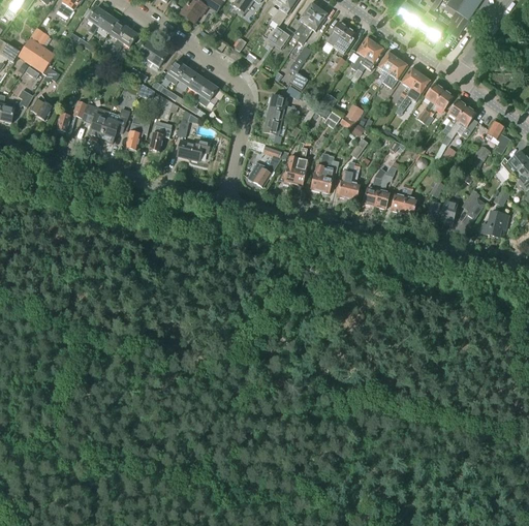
[(17,13),(25,0),(13,0),(10,1),(8,4),(9,7),(8,8),(17,13)]
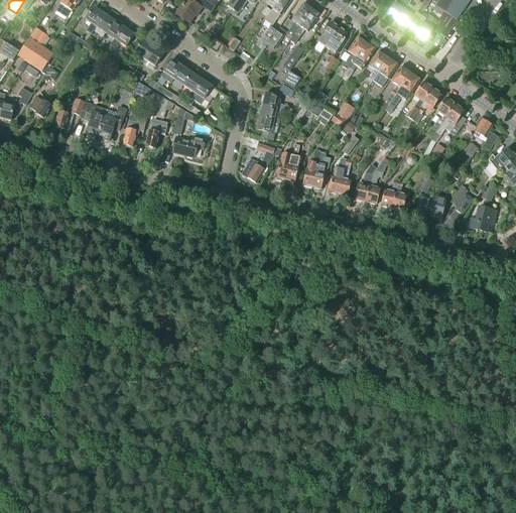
[(24,0),(16,13),(20,7),(25,10),(32,0),(24,0)]
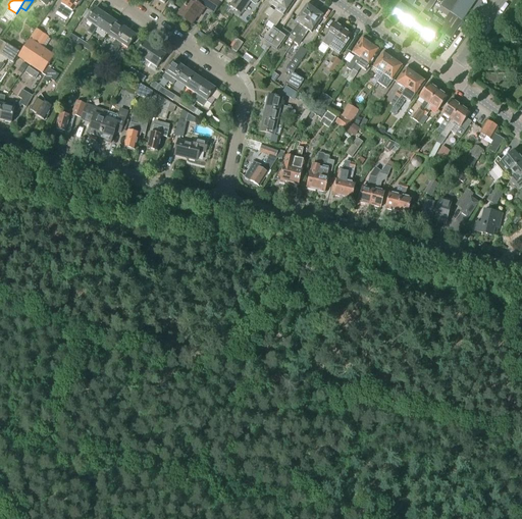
[(71,10),(77,0),(61,0),(60,2),(61,2),(56,9),(66,16),(71,9),(71,10)]
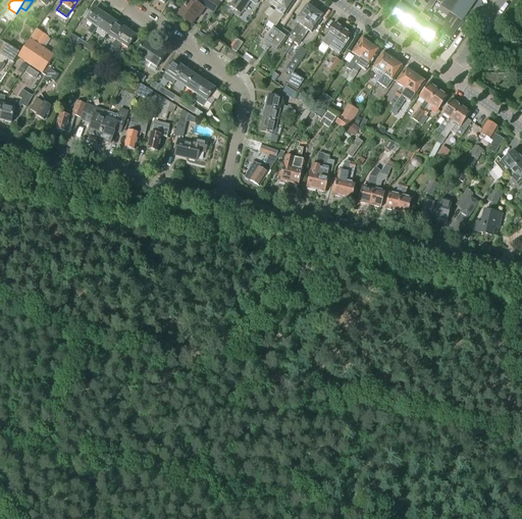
[(194,3),(190,0),(187,0),(178,14),(191,22),(196,14),(199,16),(205,6),(196,1),(194,3)]
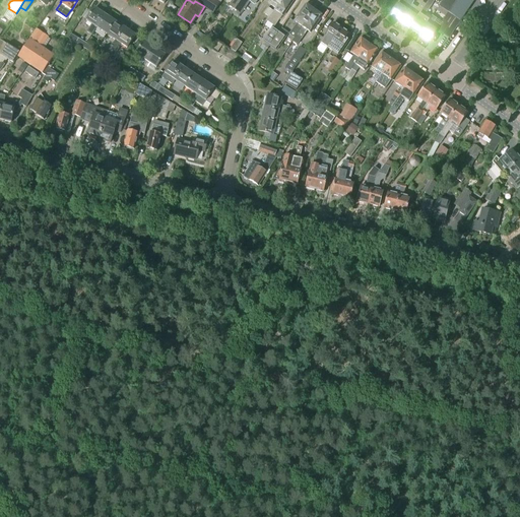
[(213,10),(220,1),(219,0),(201,0),(200,2),(213,10)]
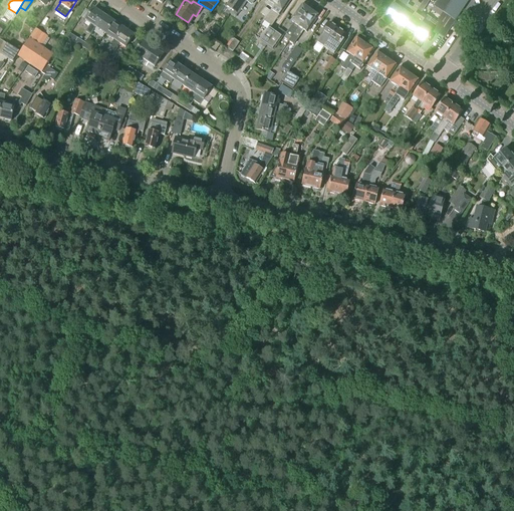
[(237,0),(232,7),(237,11),(244,0),(251,0),(237,0)]
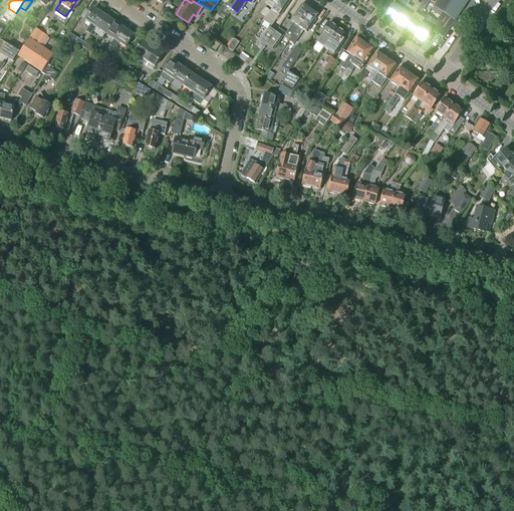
[(266,15),(263,19),(268,22),(269,23),(271,24),(278,13),(281,8),(281,9),(284,5),(287,0),(276,0),(274,3),(272,6),(270,9),(266,15)]
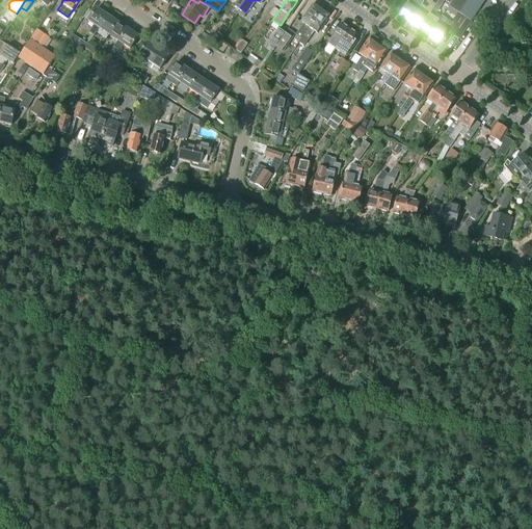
[(417,9),(421,3),(423,0),(407,0),(399,14),(408,21),(417,9)]
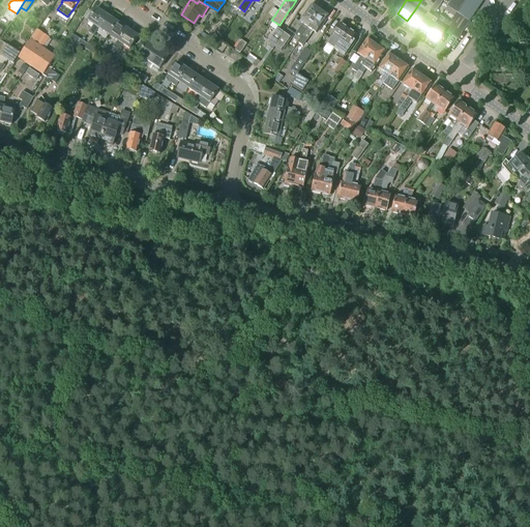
[(417,27),(424,17),(434,3),(429,0),(424,6),(419,3),(415,9),(407,21),(417,27)]
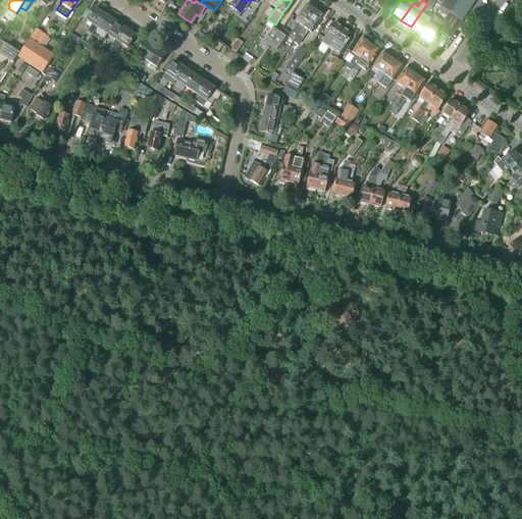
[(427,22),(432,15),(427,11),(433,2),(430,0),(428,0),(427,3),(418,16),(411,27),(420,33),(427,22)]
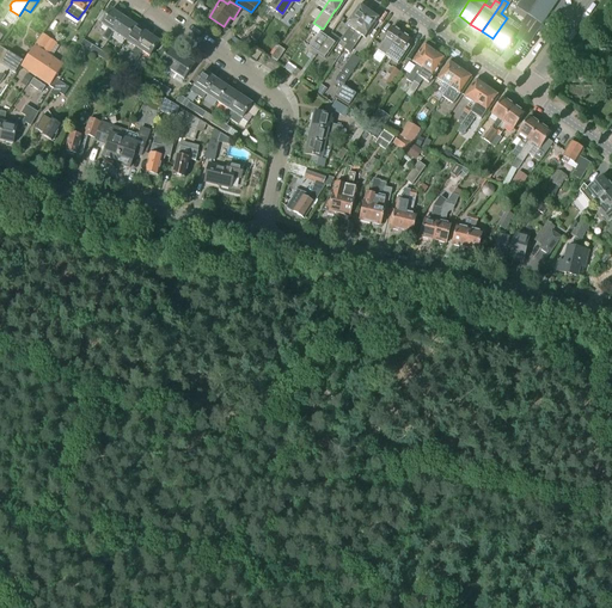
[(519,0),(516,5),(527,12),(540,22),(555,0),(519,0)]
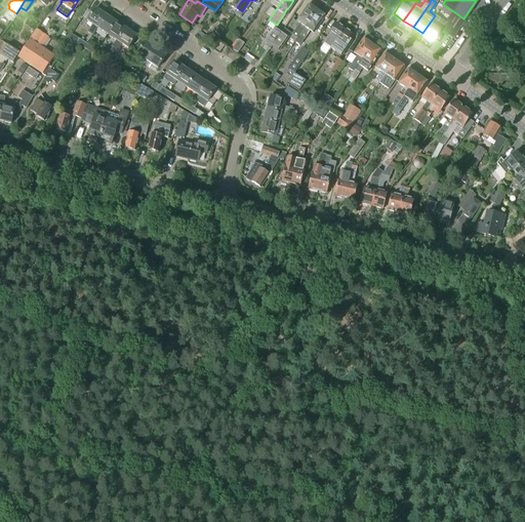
[(292,34),(290,36),(295,39),(316,8),(315,7),(315,5),(312,3),(310,4),(309,3),(299,16),(296,21),(297,21),(299,22),(295,28),(291,33),(292,34)]
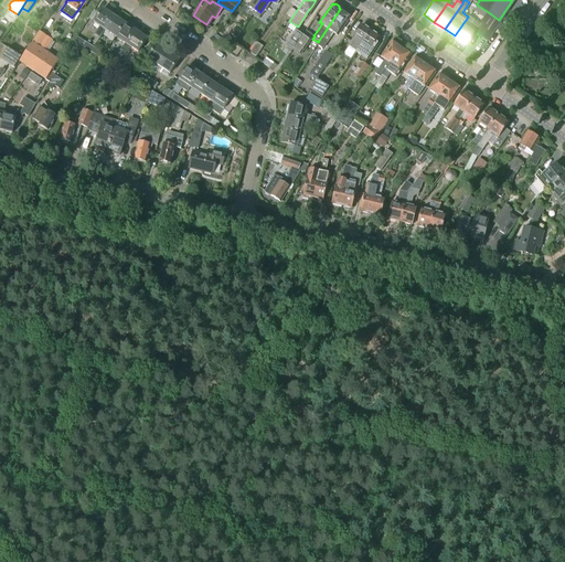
[(99,36),(105,28),(114,13),(103,7),(93,20),(99,24),(94,32),(99,36)]
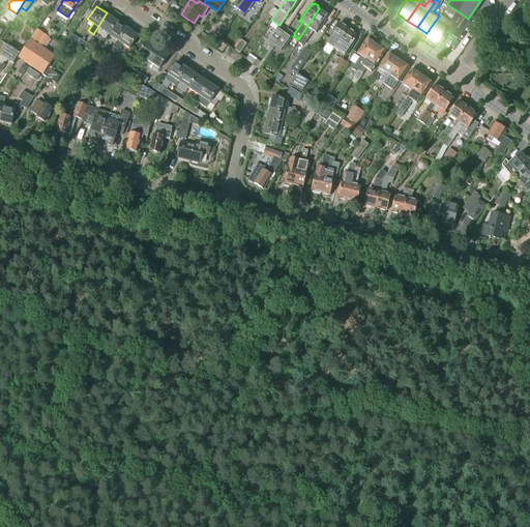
[(273,6),(269,11),(274,16),(278,9),(273,6)]
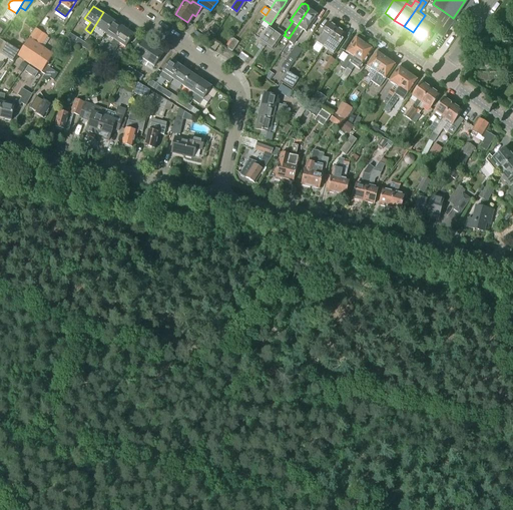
[(289,38),(288,39),(293,42),(305,25),(308,27),(317,13),(316,13),(316,11),(312,8),(310,9),(309,8),(289,38)]
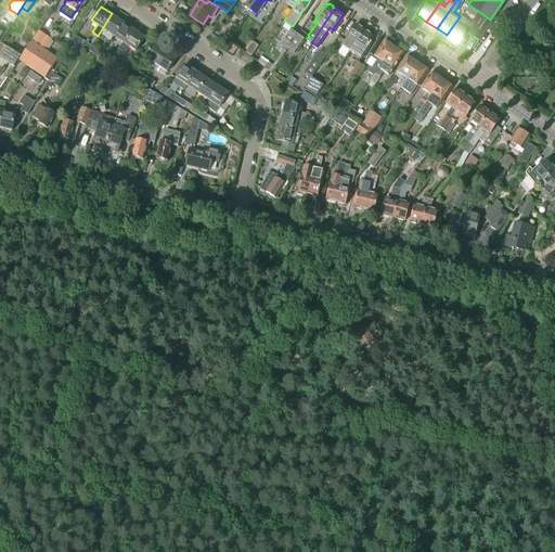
[(466,29),(478,38),(490,20),(478,11),(466,29)]
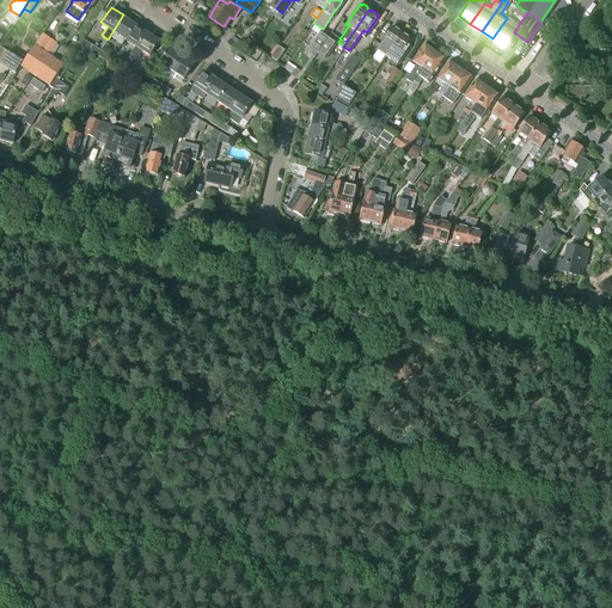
[(126,38),(135,23),(123,14),(114,30),(126,38)]
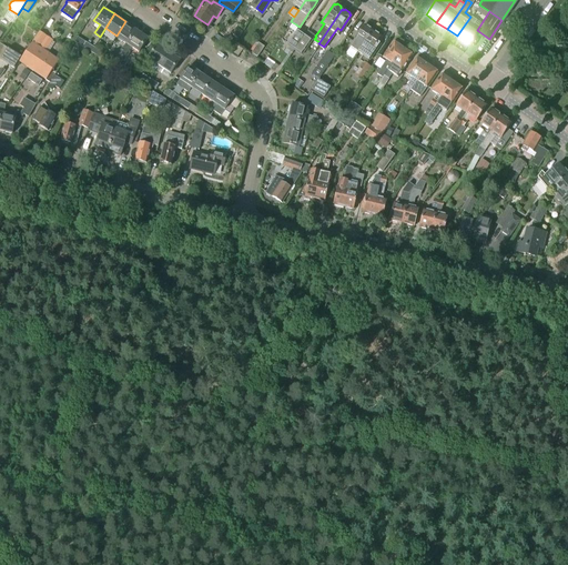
[(469,28),(476,19),(472,16),(470,17),(465,24),(457,36),(467,43),(476,31),(469,28)]
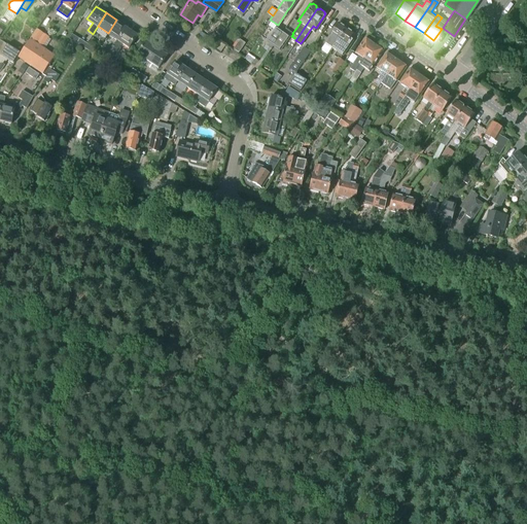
[(124,22),(118,19),(117,21),(116,20),(108,33),(118,40),(127,27),(123,24),(124,22)]
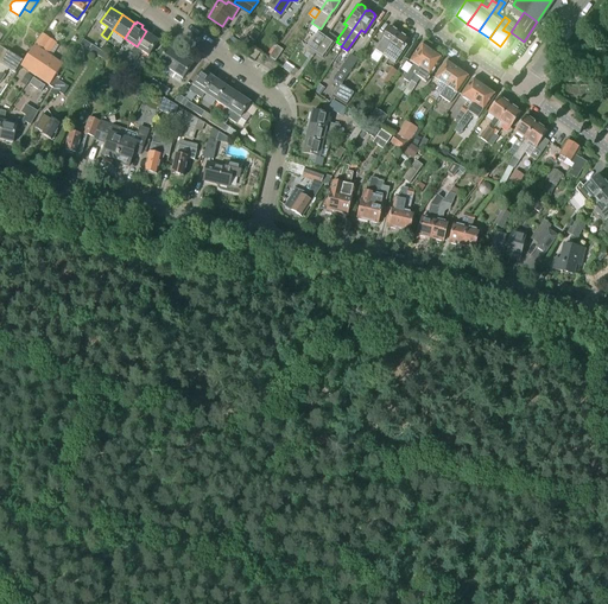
[(384,52),(399,30),(390,24),(380,39),(375,46),(384,52)]
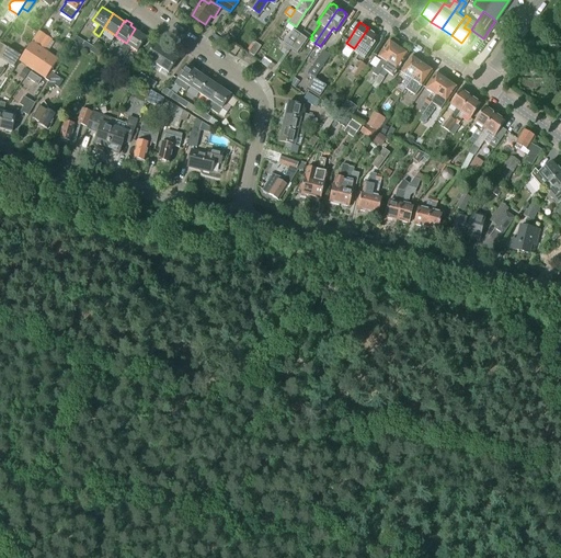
[(294,26),(283,42),(290,47),(301,32),(294,26)]
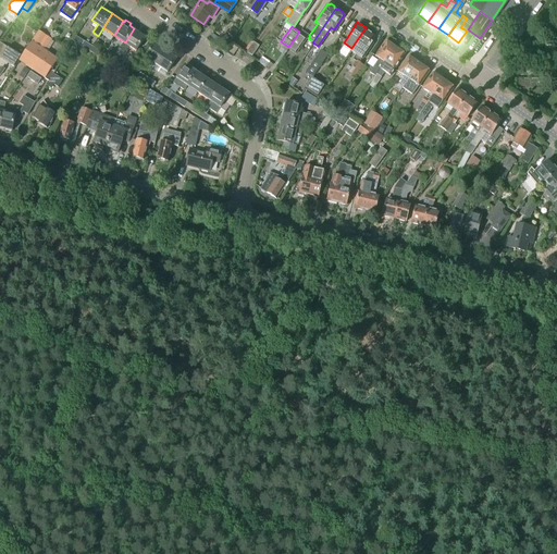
[(355,77),(364,64),(359,60),(372,40),(370,39),(374,34),(366,27),(351,48),(358,51),(354,58),(355,59),(346,72),(347,72),(353,76),(355,77)]
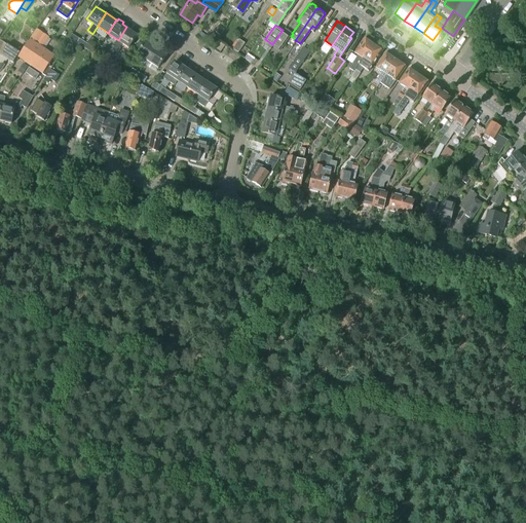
[(42,72),(53,54),(54,53),(42,45),(49,35),(42,31),(36,27),(17,55),(42,72)]
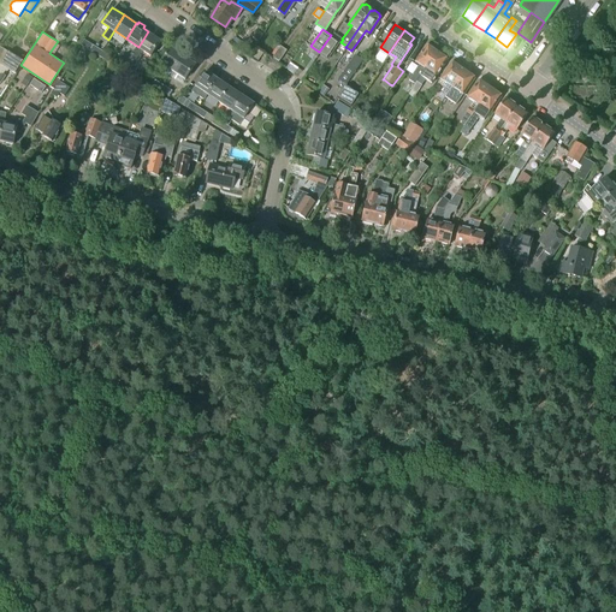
[(150,54),(160,40),(148,31),(138,47),(128,61),(124,66),(132,72),(136,66),(134,65),(143,51),(150,54)]
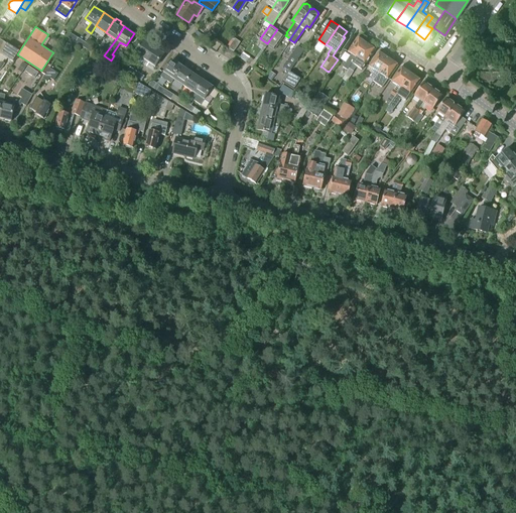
[(284,34),(277,29),(267,43),(274,48),(284,34)]
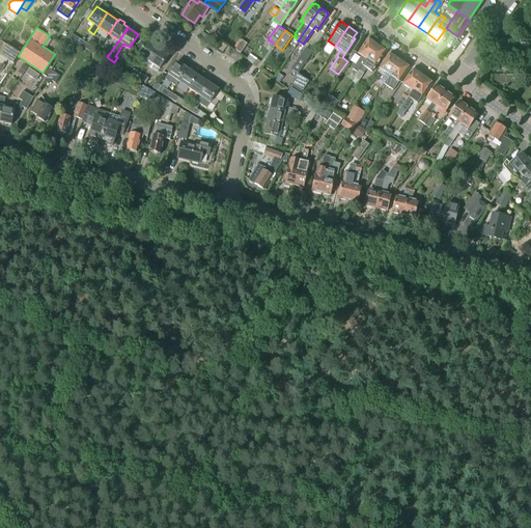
[(238,43),(234,48),(241,51),(247,42),(242,37),(239,35),(235,40),(238,43)]
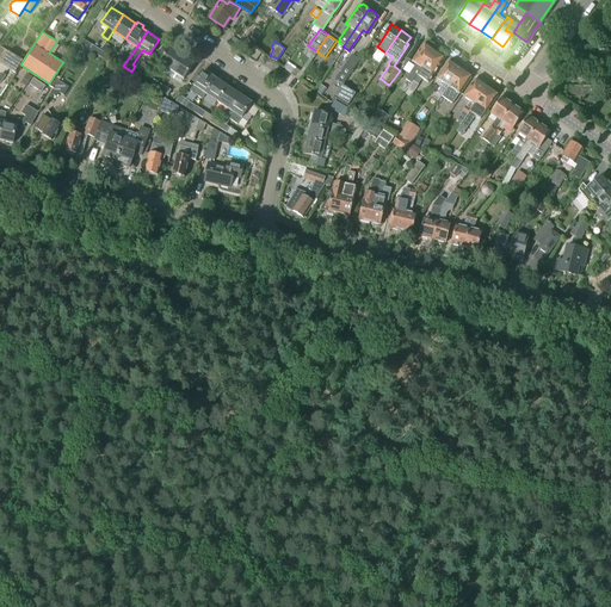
[(98,54),(102,48),(93,43),(90,48),(98,54)]
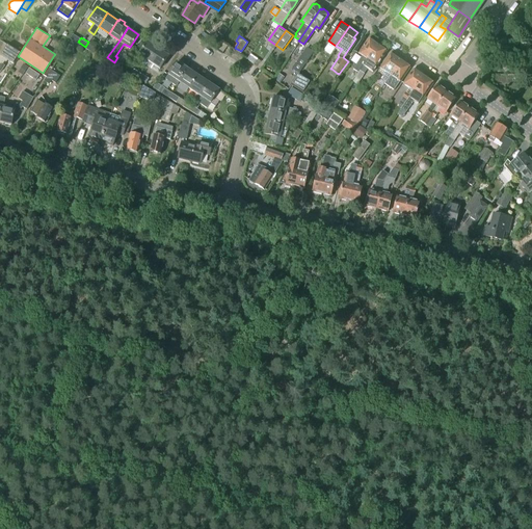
[(353,68),(358,71),(360,69),(376,44),(368,37),(358,52),(362,54),(353,68)]
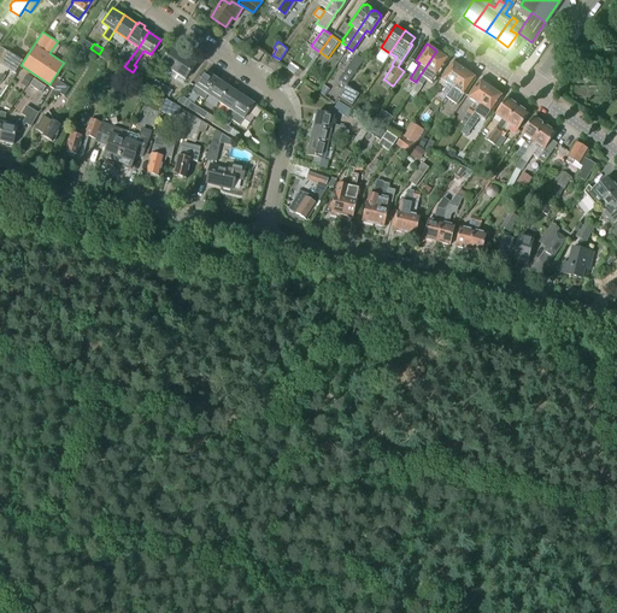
[(172,70),(183,54),(171,46),(160,62),(172,70)]
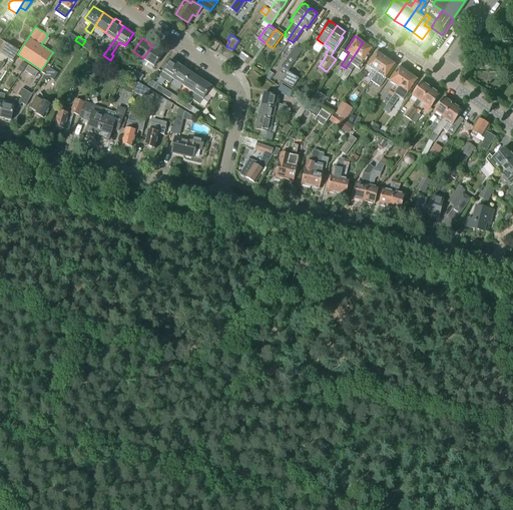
[(207,44),(214,48),(218,42),(212,38),(207,44)]
